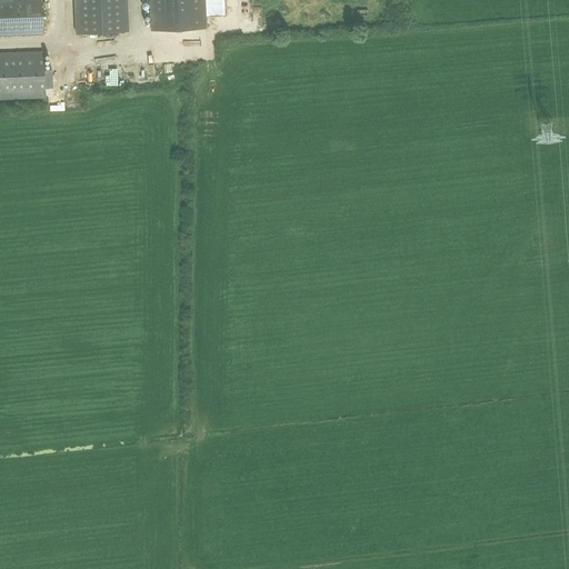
[(0,0),(0,35),(43,33),(41,0),(0,0)]
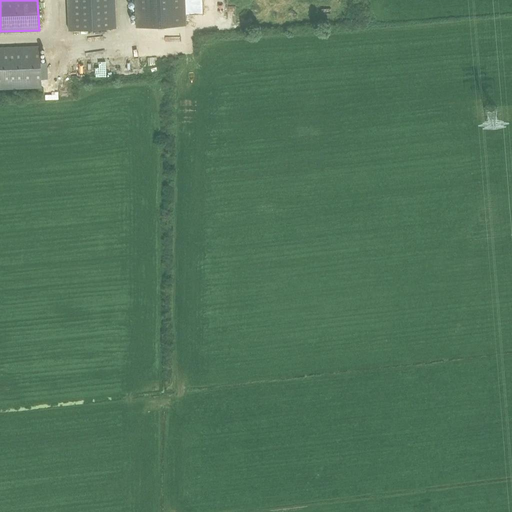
[(114,0),(67,0),(69,29),(116,27),(114,0)]
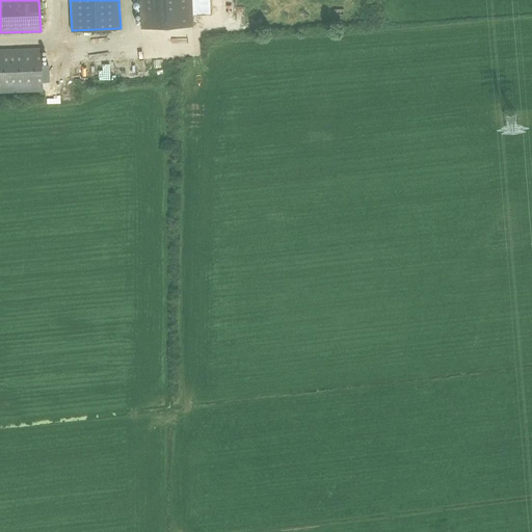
[(190,0),(140,0),(141,28),(192,26),(190,0)]
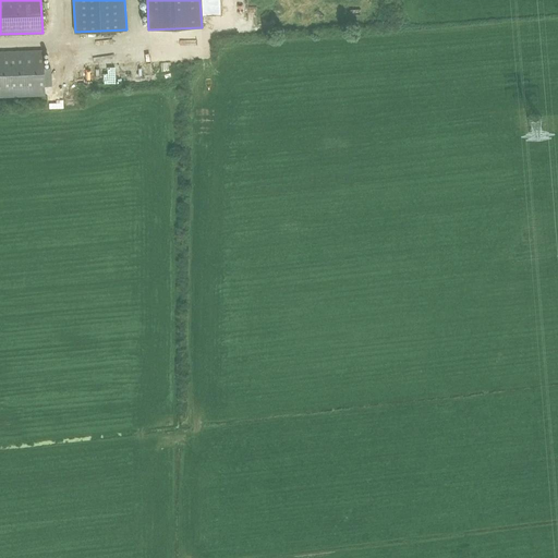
[(97,47),(97,58),(113,58),(113,47),(97,47)]
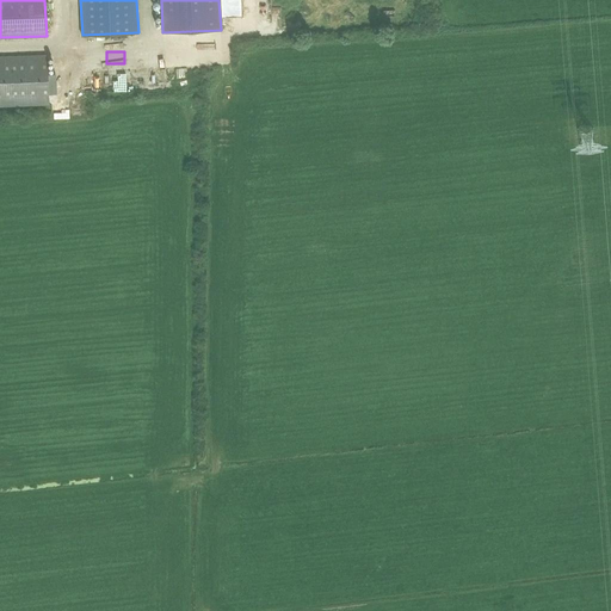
[(0,106),(49,105),(47,56),(0,57),(0,106)]
